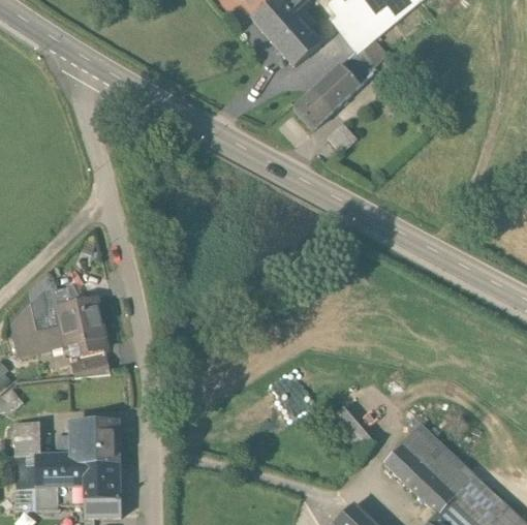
[(293,66),(322,40),(295,10),(306,0),(266,0),(248,16),(293,66)]
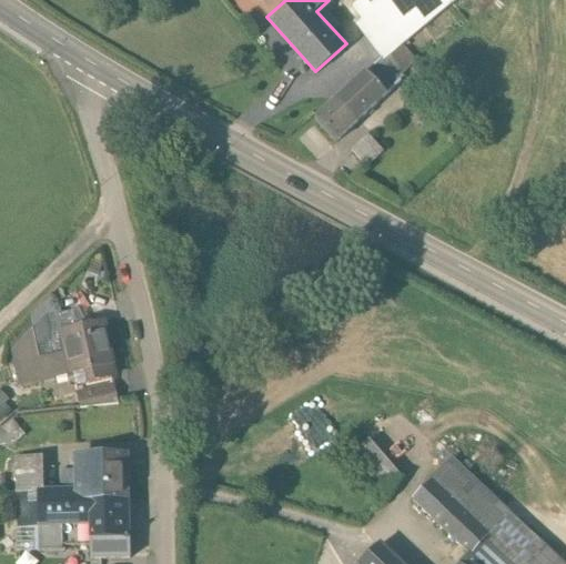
[(356,0),(353,3),(363,16),(355,22),(383,56),(451,0),(356,0)]
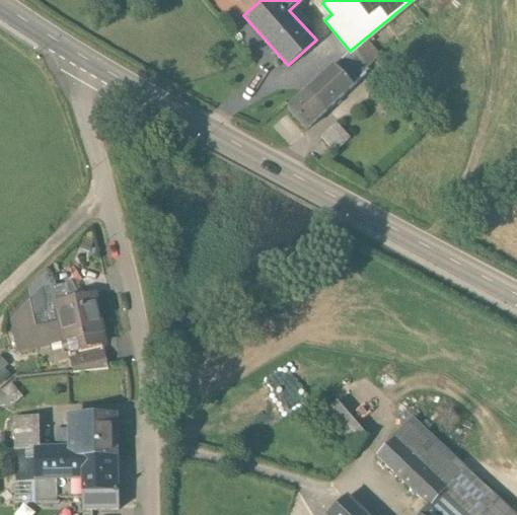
[(317,41),(326,32),(316,20),(307,27),(317,41)]
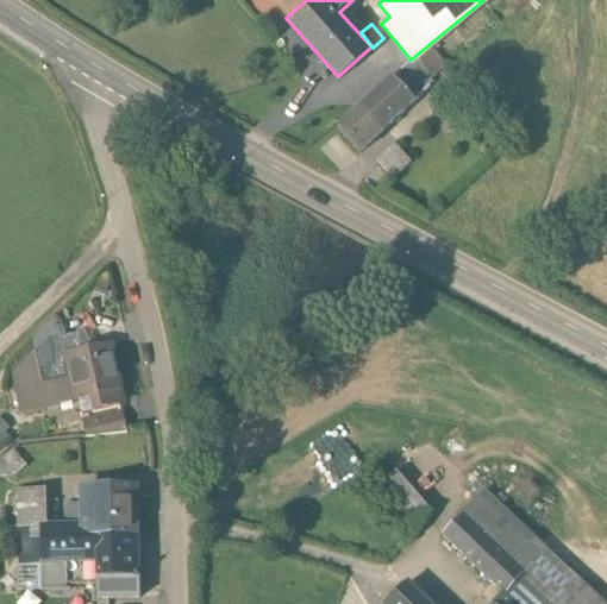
[(393,68),(360,100),(383,125),(417,94),(393,68)]
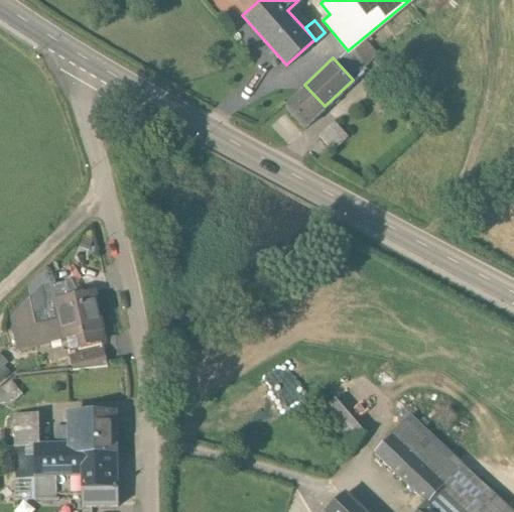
[(304,85),(282,105),(302,127),(325,106),(304,85)]
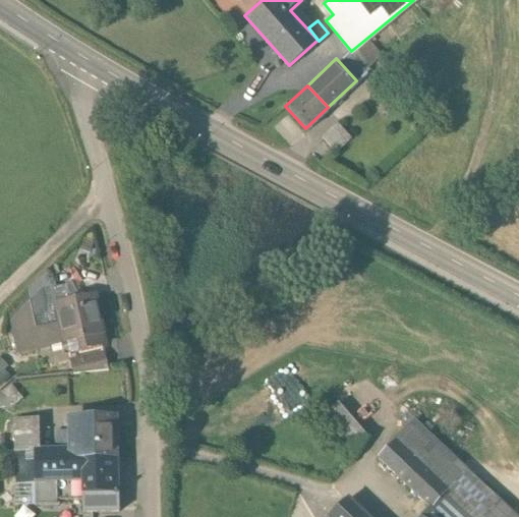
[(337,152),(353,134),(339,119),(320,135),(337,152)]
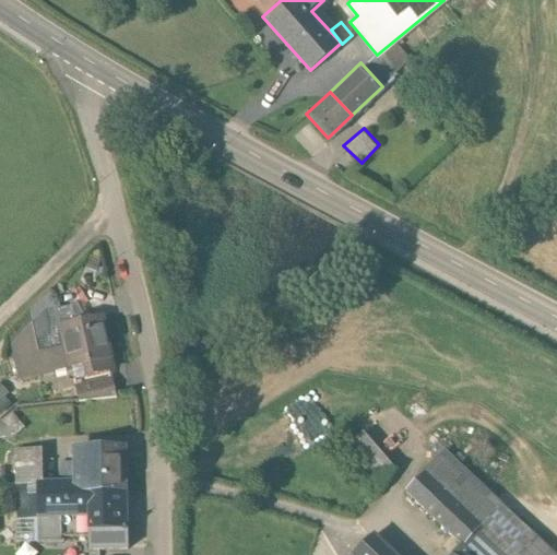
[(44,309),(58,306),(55,294),(48,288),(27,309),(33,322),(44,309)]
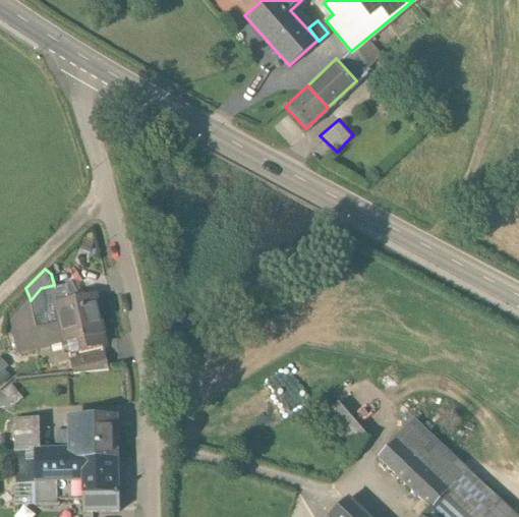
[(52,302),(77,296),(69,282),(54,285),(41,288),(31,300),(27,302),(27,300),(9,322),(15,352),(61,342),(52,302)]
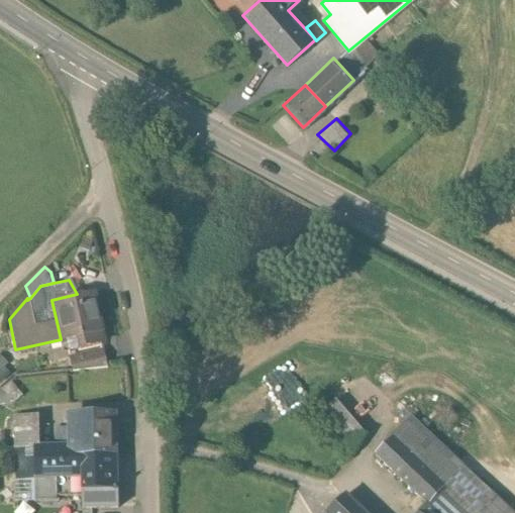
[(71,348),(103,342),(101,330),(103,330),(94,291),(77,294),(52,300),(61,339),(69,337),(71,348)]
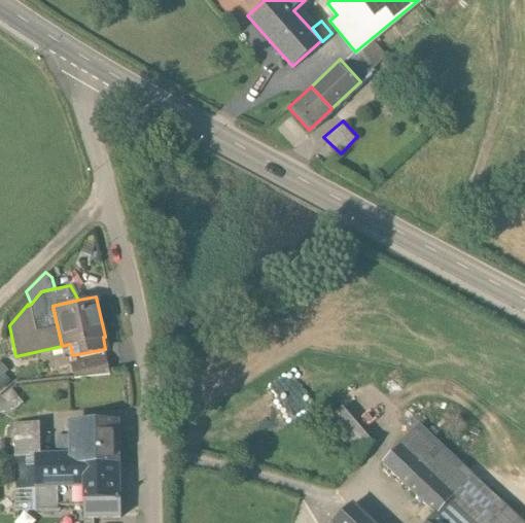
[(69,361),(72,375),(107,373),(104,355),(69,361)]
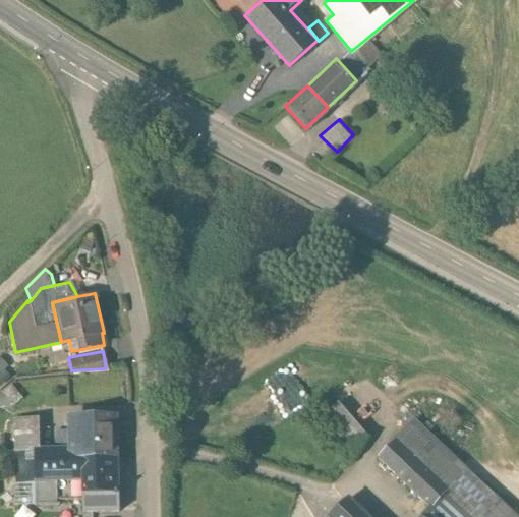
[(0,407),(15,404),(1,389),(0,389),(0,407)]
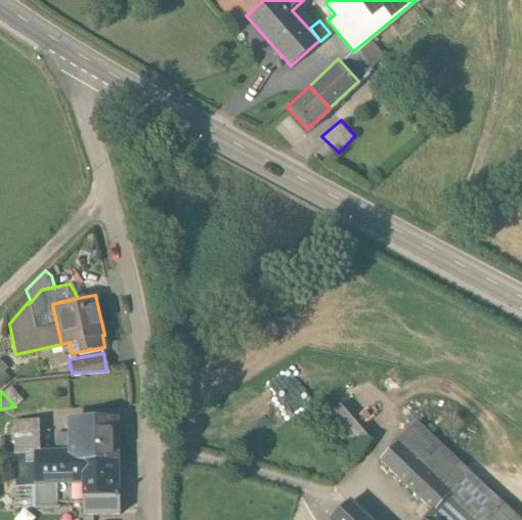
[(370,435),(340,401),(321,419),(351,452),(370,435)]
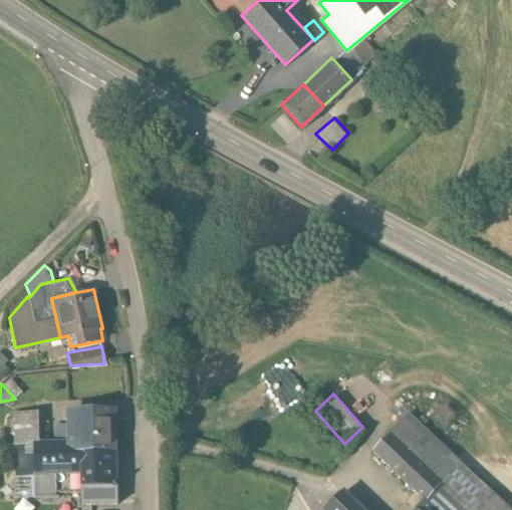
[(66,454),(117,453),(116,407),(65,408),(66,439),(39,439),(33,439),(33,442),(34,454),(66,454)]
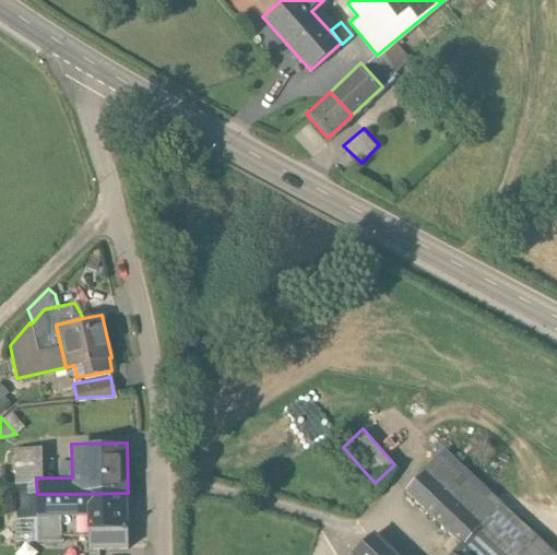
[(43,477),(42,447),(12,447),(12,482),(36,481),(36,477),(43,477)]
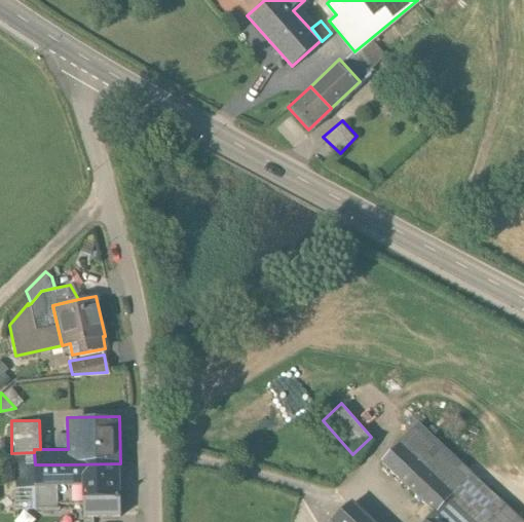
[(429,521),(521,521),(473,476),(418,424),(383,461),(435,511),(426,519),(429,521)]
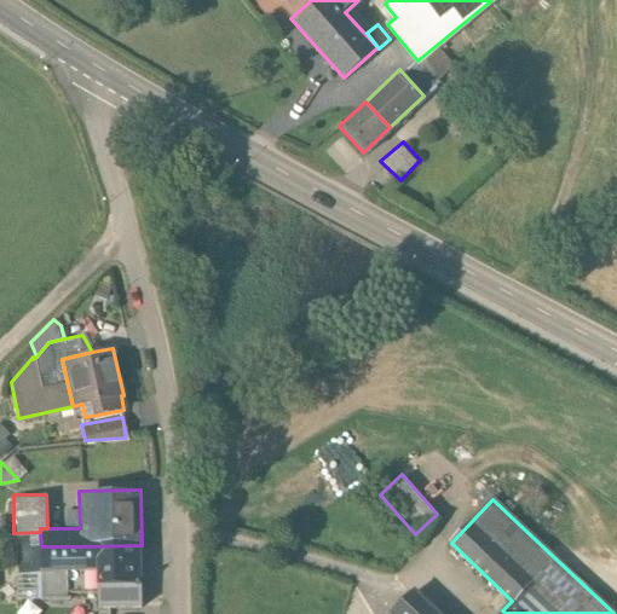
[(41,546),(40,532),(13,533),(15,574),(41,573),(41,546)]
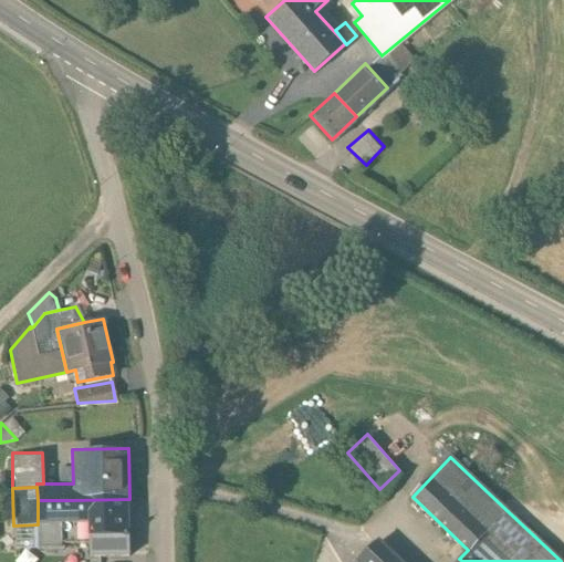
[(73,500),(38,500),(38,524),(61,524),(62,555),(89,554),(89,534),(131,533),(129,499),(73,500)]
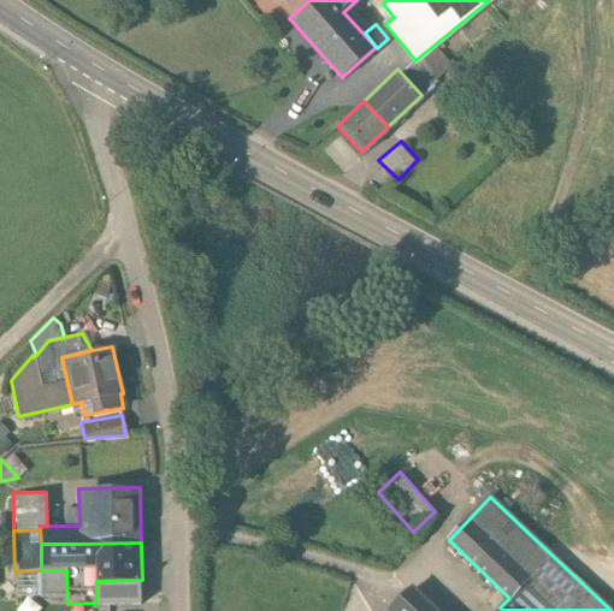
[(142,580),(96,581),(96,603),(142,603),(142,580)]
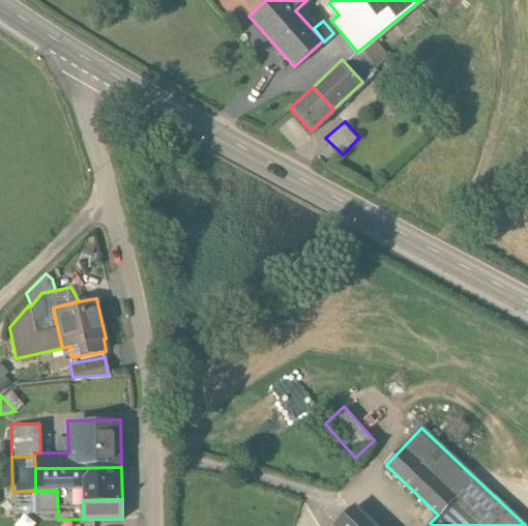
[(379,525),(356,503),(333,525),(379,525)]
